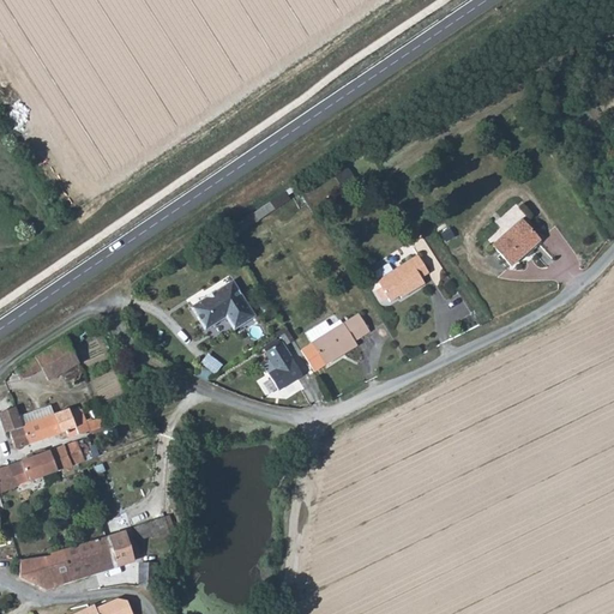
[(493,240),(507,264),(541,244),(527,220),(493,240)]
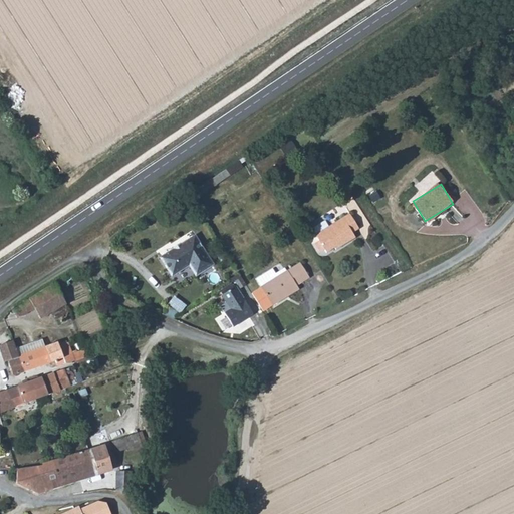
[(316,236),(317,239),(313,241),(318,250),(323,248),(325,251),(333,246),(334,249),(353,236),(351,232),(358,228),(348,213),(342,217),(343,220),(316,236)]
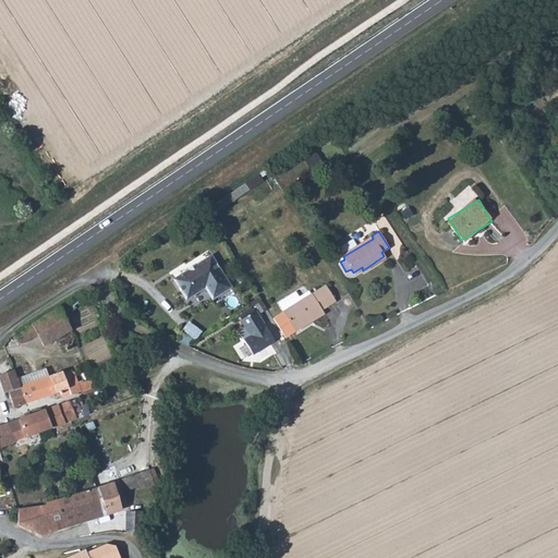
[(341,254),(343,256),(373,239),(372,235),(341,254)]
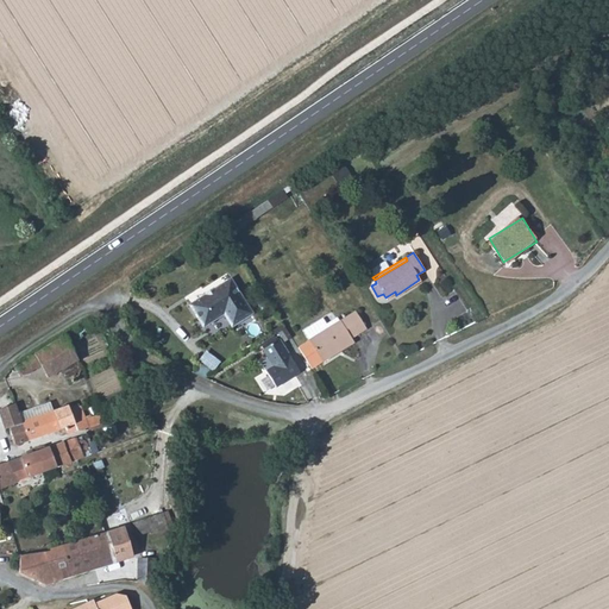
[(208,292),(190,302),(203,324),(225,311),(230,319),(239,313),(243,318),(252,312),(231,276),(215,286),(214,284),(207,289),(208,292)]
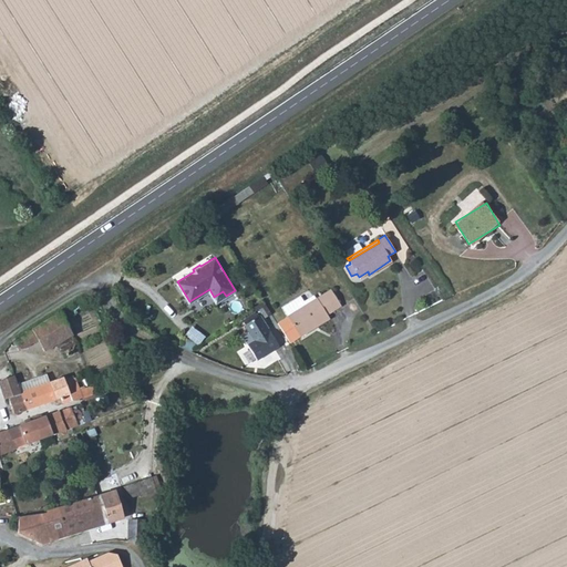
[(331,288),(316,299),(288,316),(301,336),(330,318),(328,315),(341,306),(331,288)]
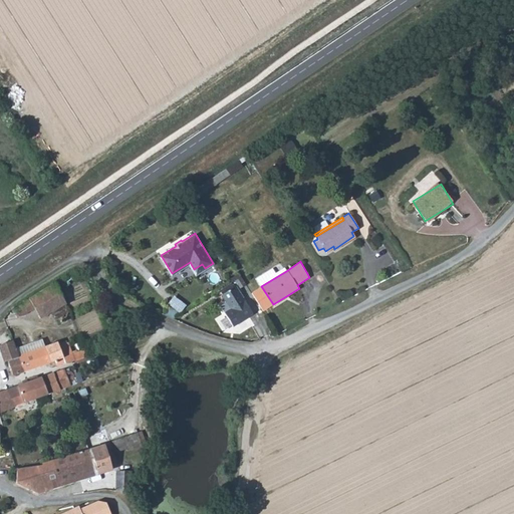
[(196,273),(205,268),(202,264),(194,269),(196,273)]
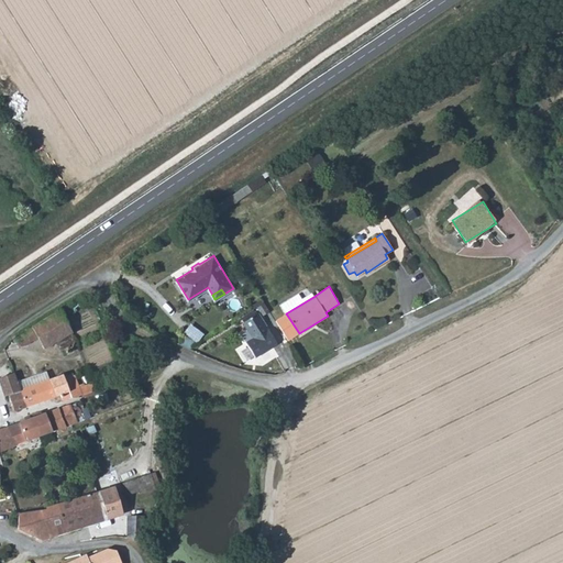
[(280,305),(286,313),(313,297),(311,293),(301,299),(298,294),(280,305)]
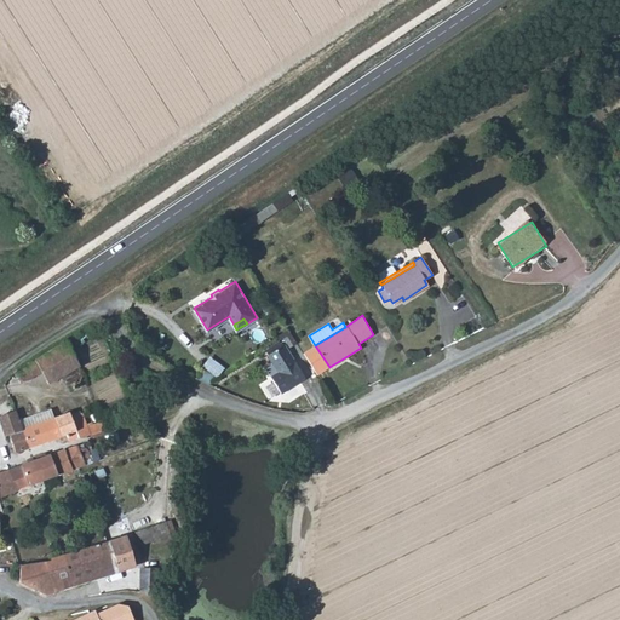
[(67,344),(36,361),(15,374),(21,383),(32,380),(42,374),(49,385),(80,367),(67,344)]
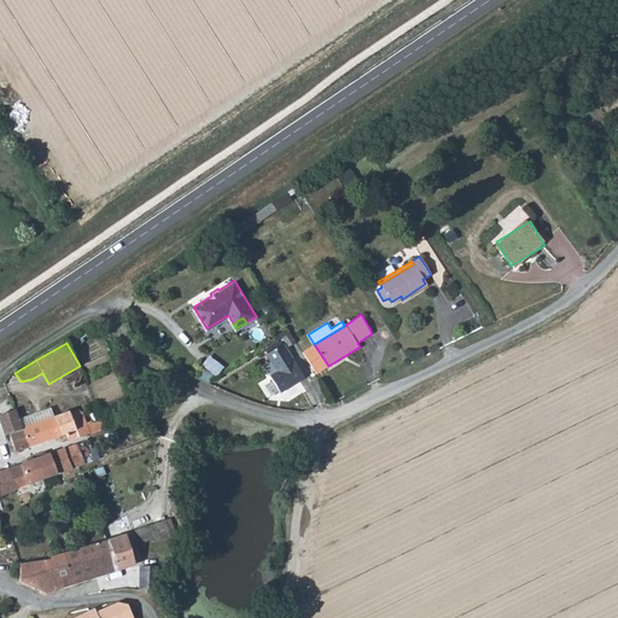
[(277,369),(269,374),(280,391),(303,377),(284,343),(267,354),(273,363),(281,359),(285,365),(277,369)]
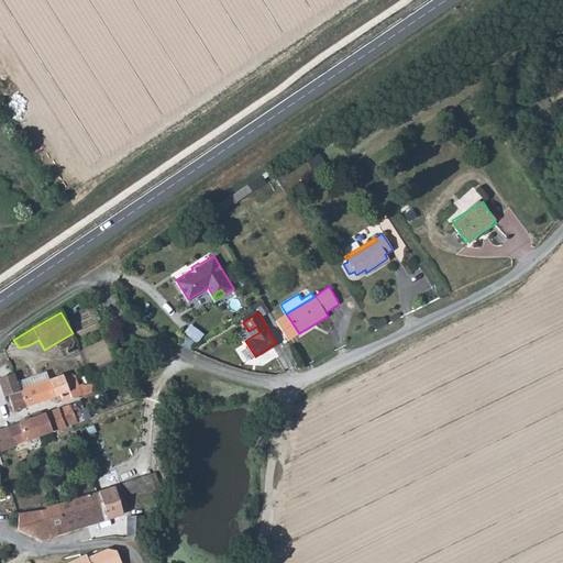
[(249,331),(252,337),(260,332),(256,327),(249,331)]
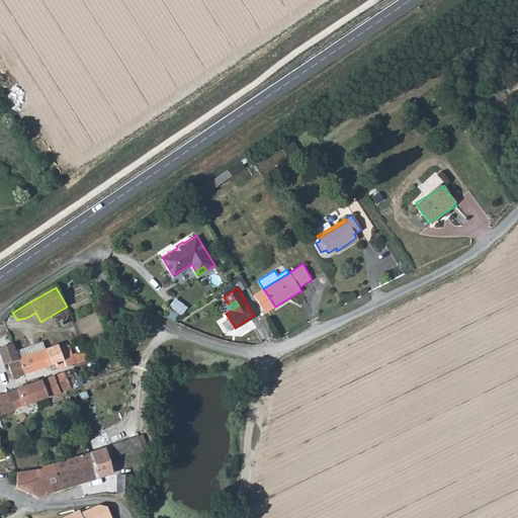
[(0,348),(13,345),(9,334),(0,336),(0,348)]
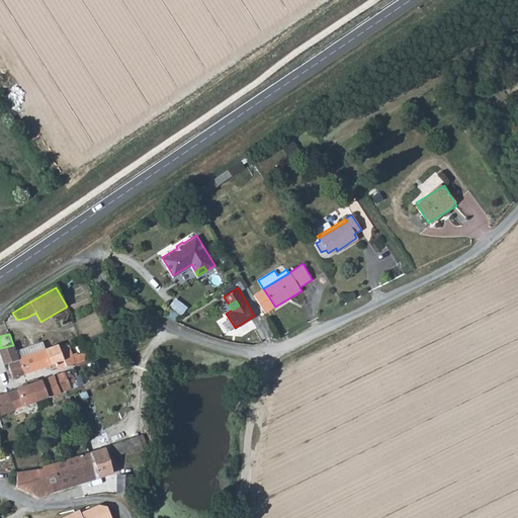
[(44,341),(14,350),(23,374),(57,364),(58,369),(66,366),(60,347),(59,344),(47,348),(44,341)]
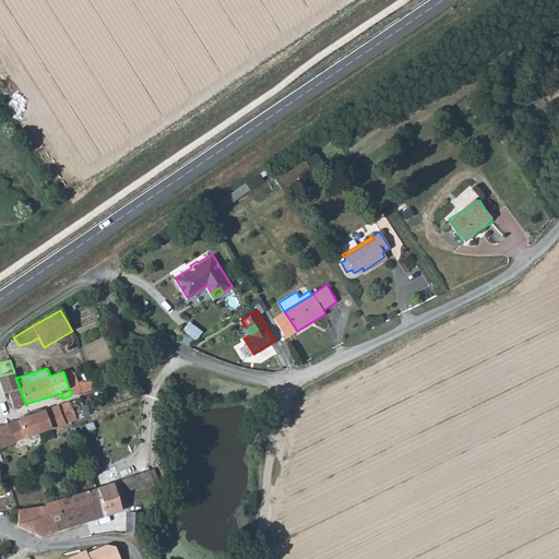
[(14,408),(25,404),(15,378),(15,376),(14,372),(0,376),(0,379),(4,394),(9,392),(14,408)]
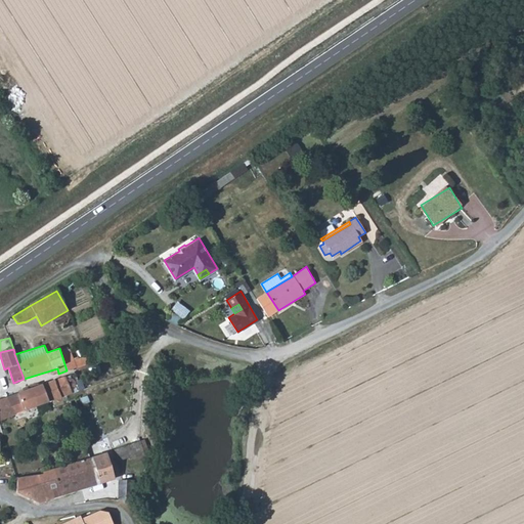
[(60,351),(67,370),(76,366),(70,349),(60,351)]
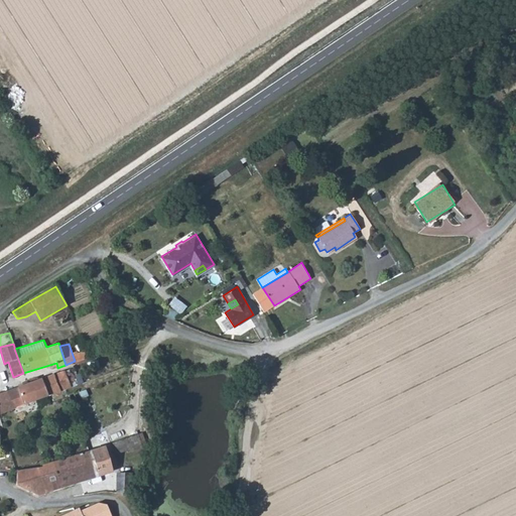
[(66,371),(62,371),(59,373),(42,379),(48,395),(63,391),(78,385),(75,376),(75,375),(73,373),(71,371),(69,371),(66,371)]
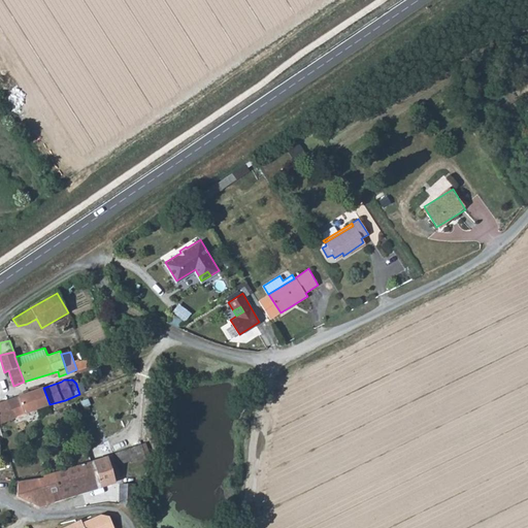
[(26,415),(50,404),(43,388),(19,397),(26,415)]
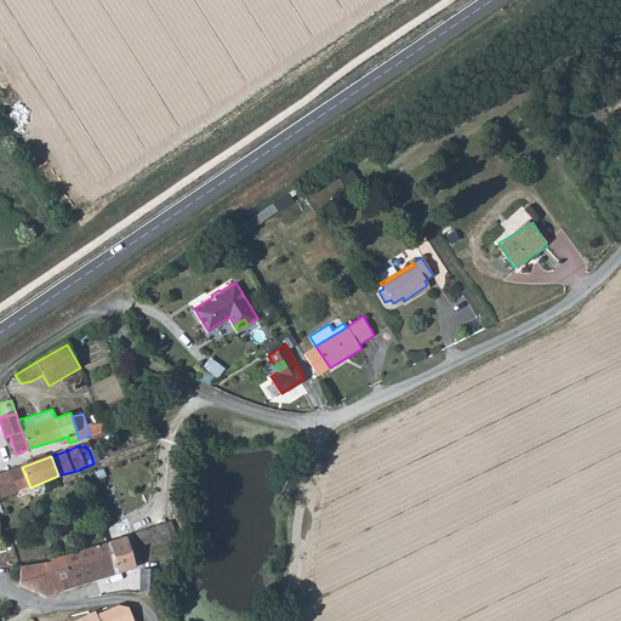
[(30,488),(22,467),(9,472),(16,493),(30,488)]
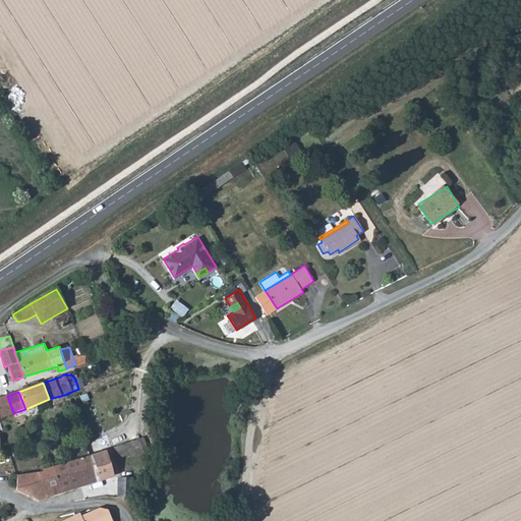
[(0,398),(0,417),(13,413),(7,396),(0,398)]
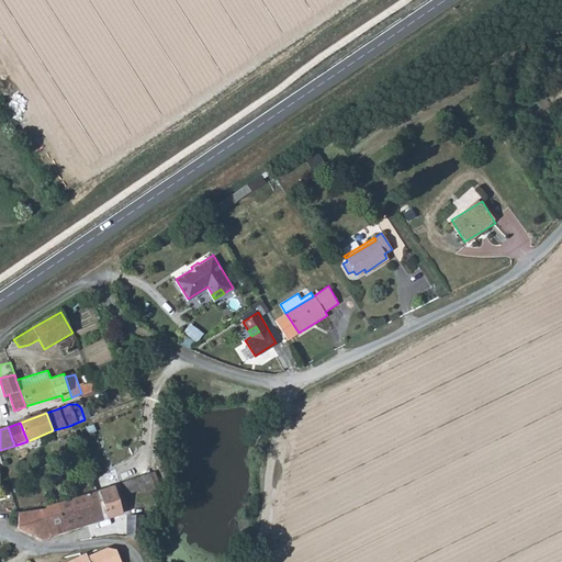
[(150,489),(155,487),(155,486),(150,473),(133,479),(137,492),(150,489)]
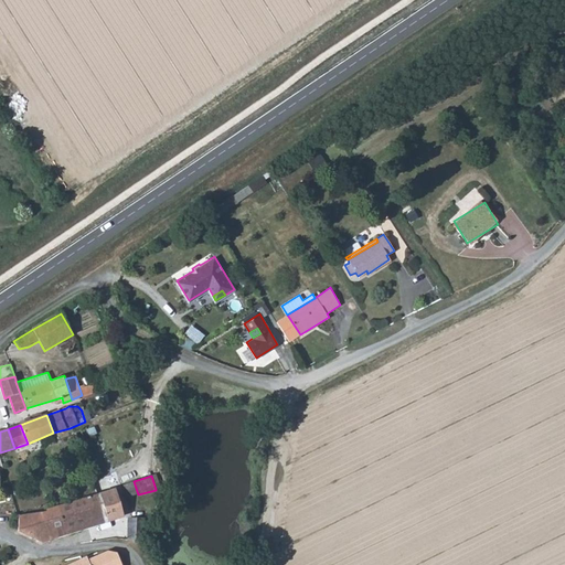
[(124,499),(138,494),(134,481),(119,486),(124,499)]
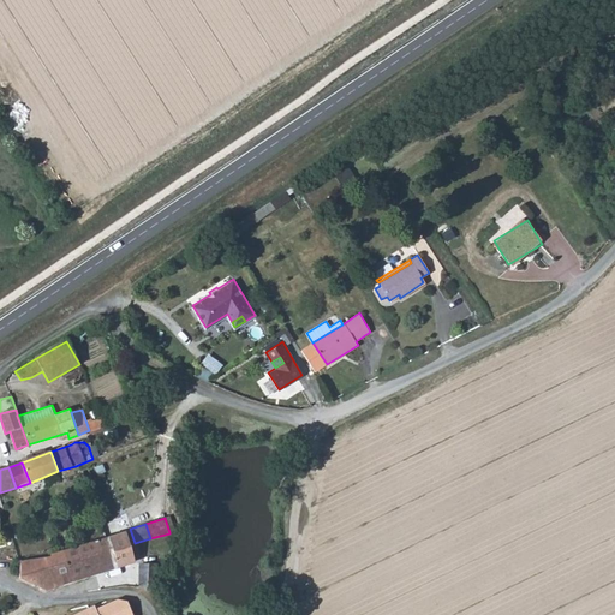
[(124,532),(107,537),(118,568),(133,563),(124,532)]
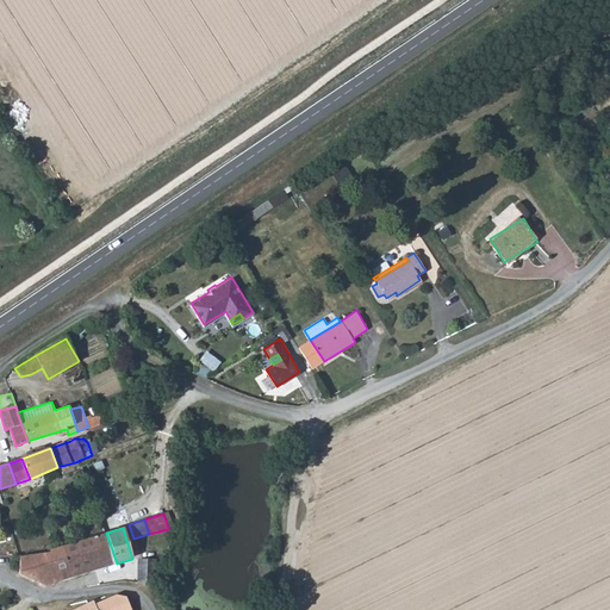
[(106,533),(83,539),(94,571),(117,564),(106,533)]
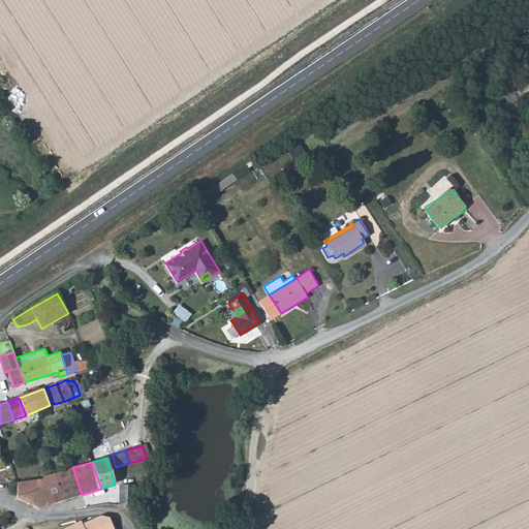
[(62,501),(82,495),(72,467),(53,473),(62,501)]
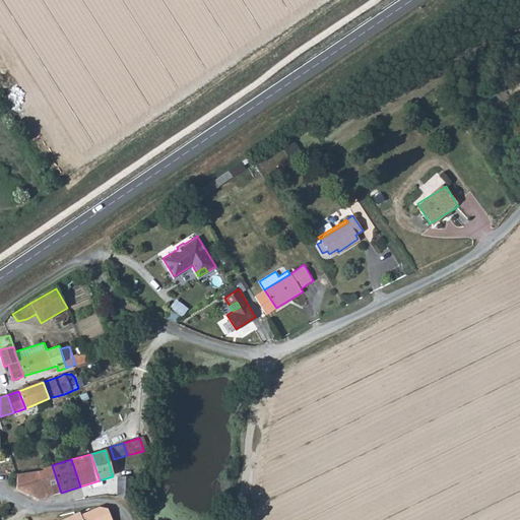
[(51,496),(61,493),(52,465),(42,467),(43,468),(51,496)]
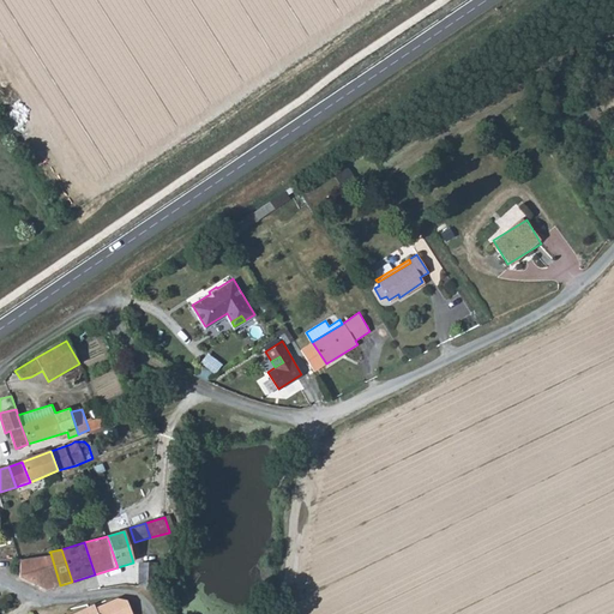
[(19,576),(48,589),(60,585),(50,553),(19,561),(19,576)]
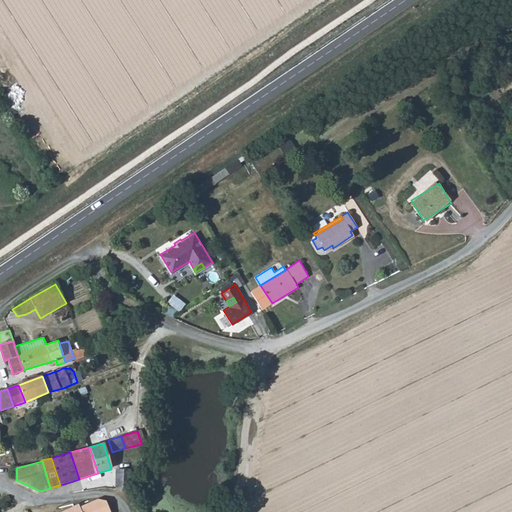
[(115,489),(125,490),(130,472),(117,470),(115,489)]
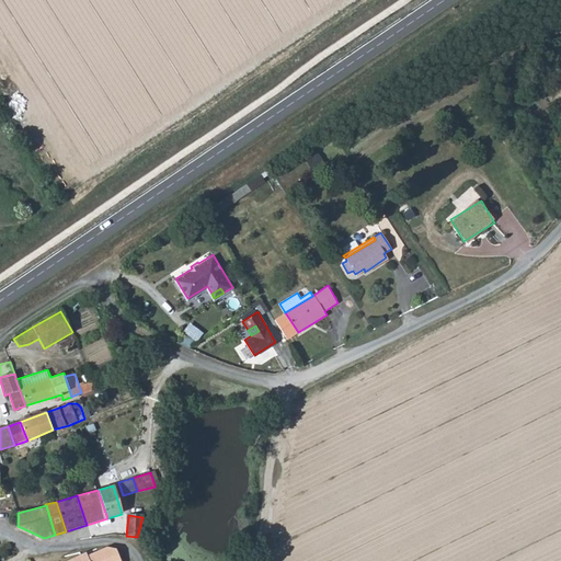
[(86,553),(68,560),(121,560),(118,554),(116,550),(107,548),(88,557),(86,553)]
